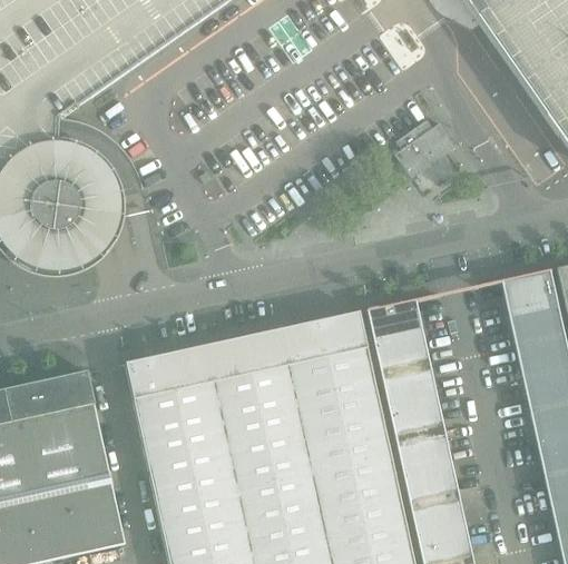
[(0,0),(0,215),(31,208),(32,211),(35,218),(39,223),(45,227),(50,229),(59,229),(65,227),(71,224),(76,219),(78,214),(80,207),(80,201),(80,200),(78,194),(75,188),(69,185),(64,181),(57,180),(59,135),(59,126),(60,114),(60,112),(75,102),(77,106),(79,105),(75,99),(75,100),(74,99),(96,83),(128,61),(142,52),(148,47),(158,40),(176,28),(185,21),(216,0),(466,0),(485,26),(490,35),(498,46),(509,62),(511,65),(516,71),(520,78),(551,122),(567,144),(567,0),(0,0)]
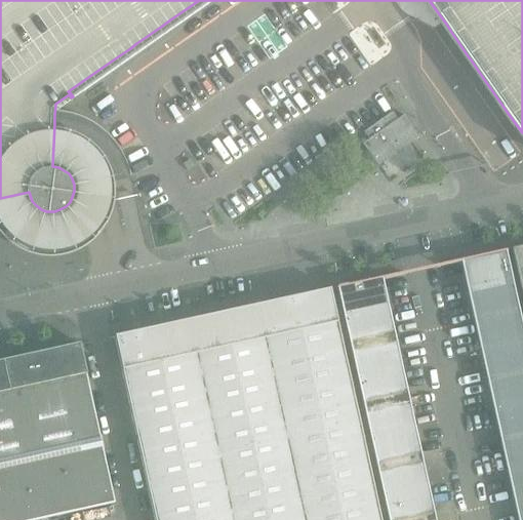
[(379,162),(420,133),(405,111),(399,115),(394,108),(365,128),(370,135),(364,140),(379,162)]
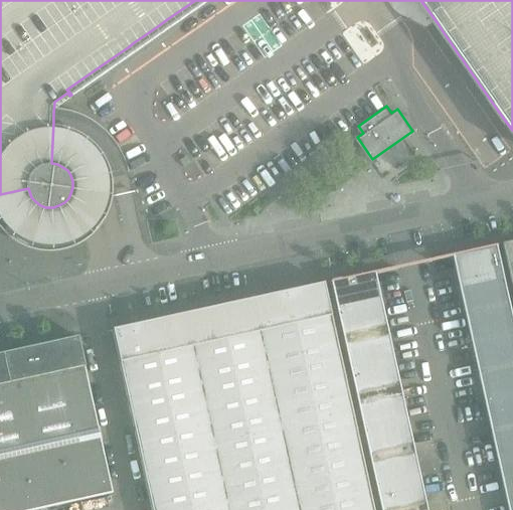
[(512,237),(503,239),(512,286),(512,237)]
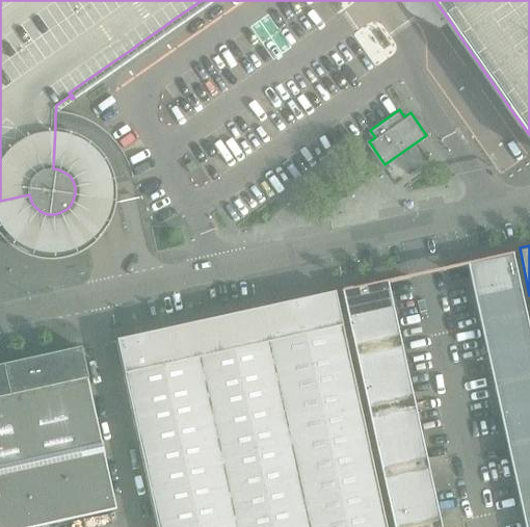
[(476,289),(521,280),(514,249),(470,259),(476,289)]
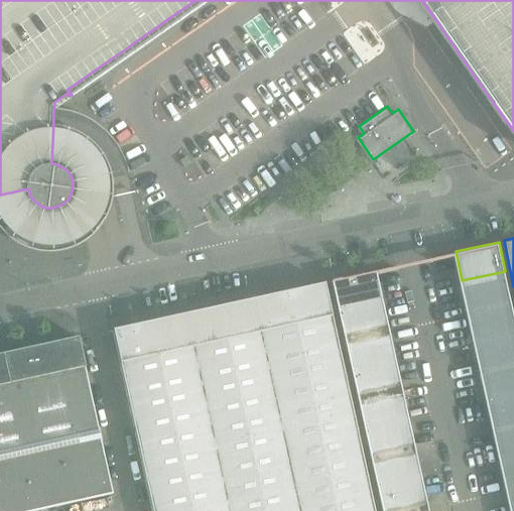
[(338,308),(381,298),(375,269),(332,279),(338,308)]
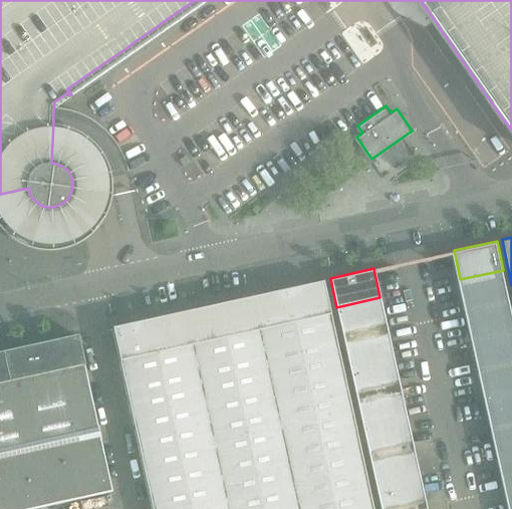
[(503,270),(460,279),(466,309),(509,299),(503,270)]
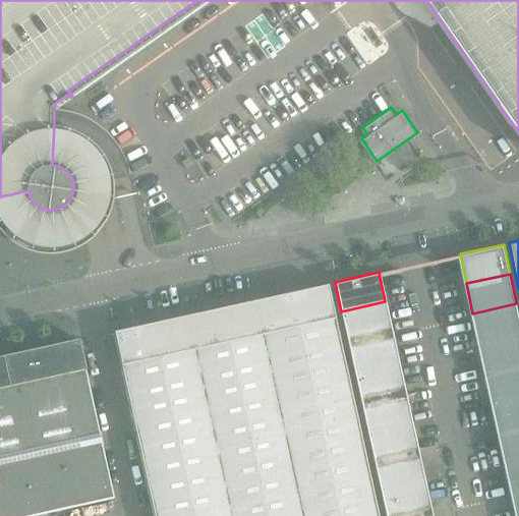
[(189,313),(114,330),(155,515),(380,515),(363,441),(329,283),(326,283),(268,296),(228,304),(189,313)]
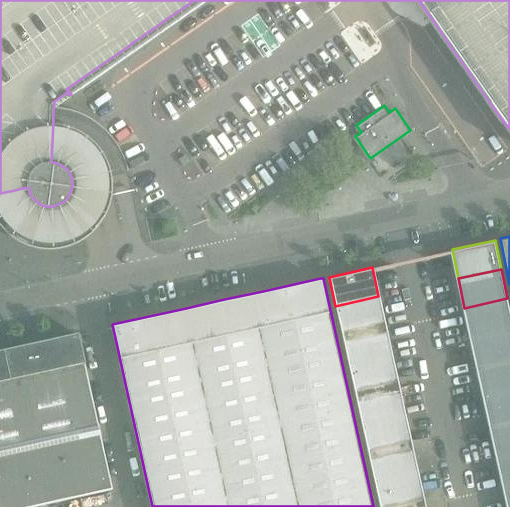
[(378,296),(335,306),(342,335),(385,325),(378,296)]
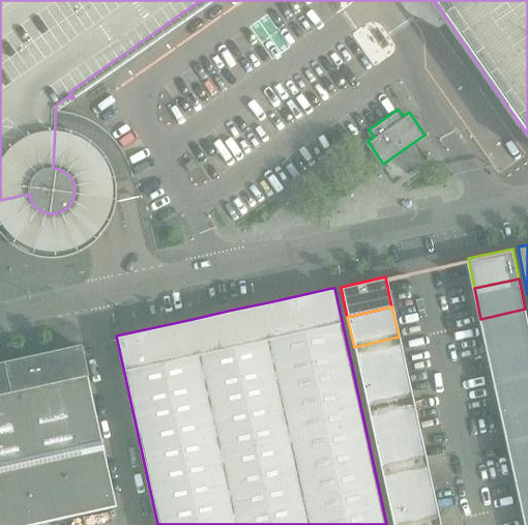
[(527,319),(525,309),(480,319),(488,349),(527,340),(527,319)]
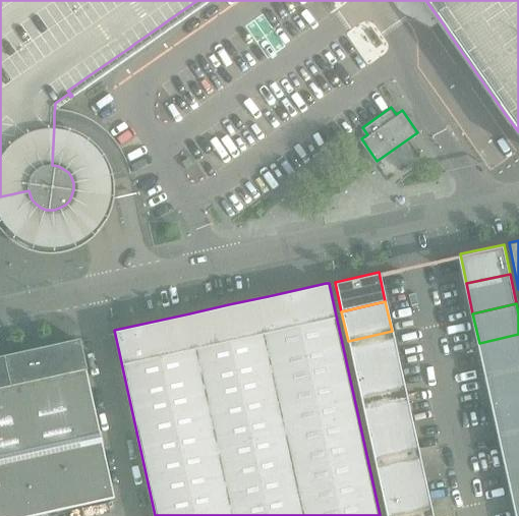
[(392,331),(348,341),(354,370),(398,361),(392,331)]
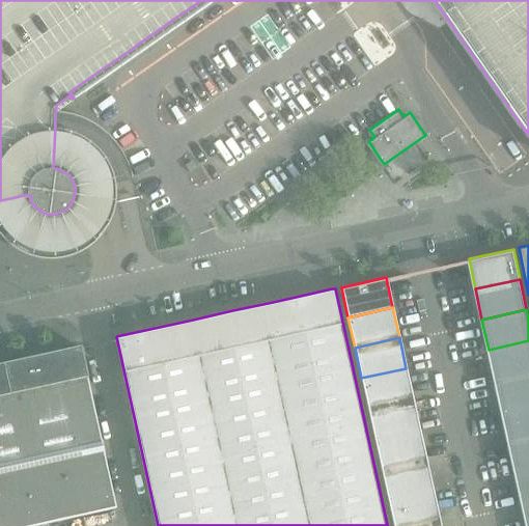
[(528,340),(489,350),(495,380),(528,371),(528,340)]
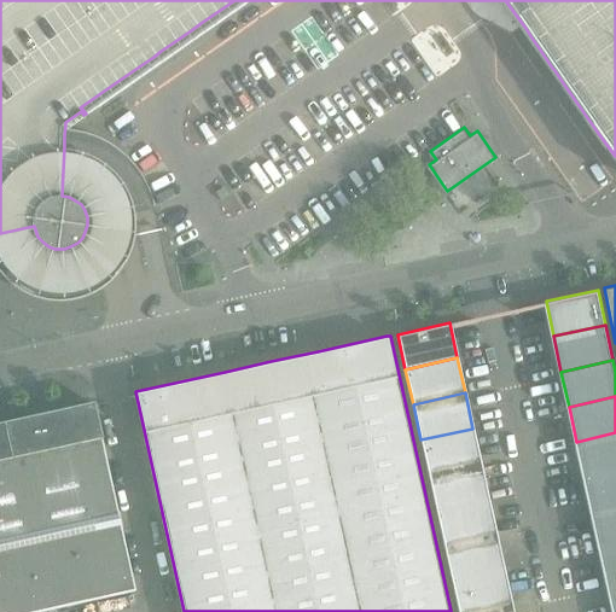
[(0,611),(22,611),(135,587),(137,587),(103,437),(103,436),(96,400),(93,400),(93,401),(0,420),(0,611)]
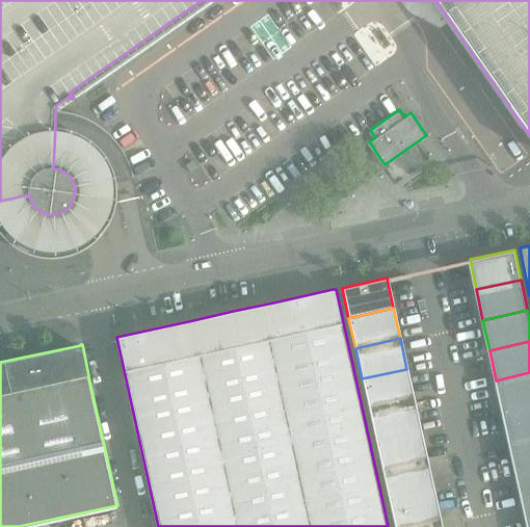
[(406,369),(362,378),(369,409),(414,399),(406,369)]
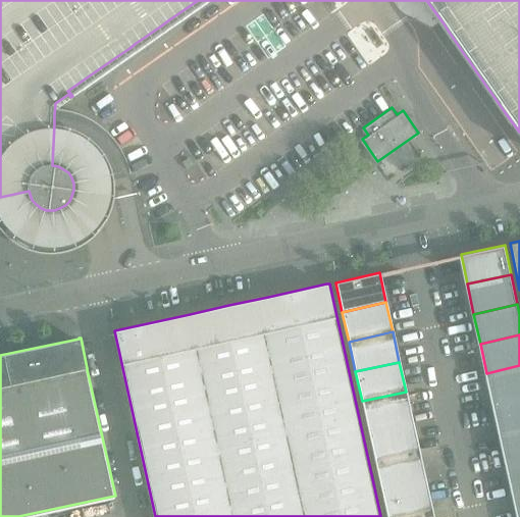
[(519,365),(486,373),(494,404),(519,398),(519,365)]
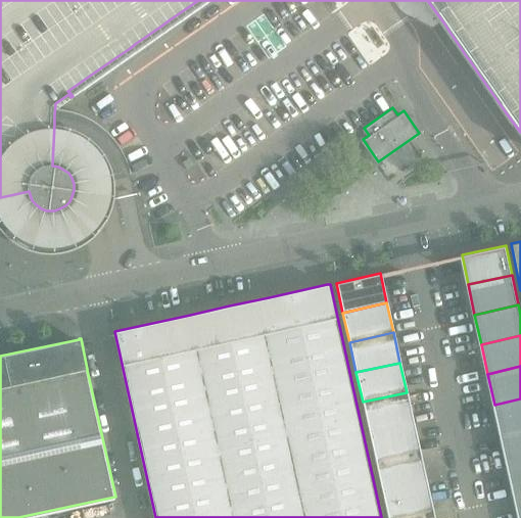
[(407,392),(363,402),(369,432),(413,422),(407,392)]
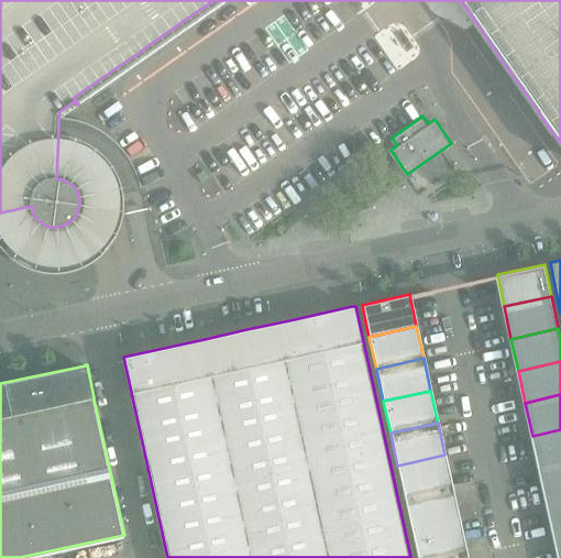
[(560,429),(532,436),(539,468),(560,462),(560,429)]
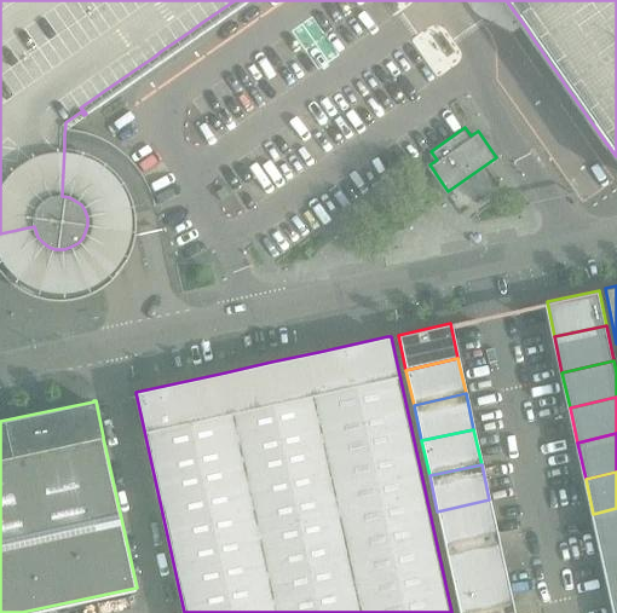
[(489,499),(437,512),(445,547),(497,536),(489,499)]
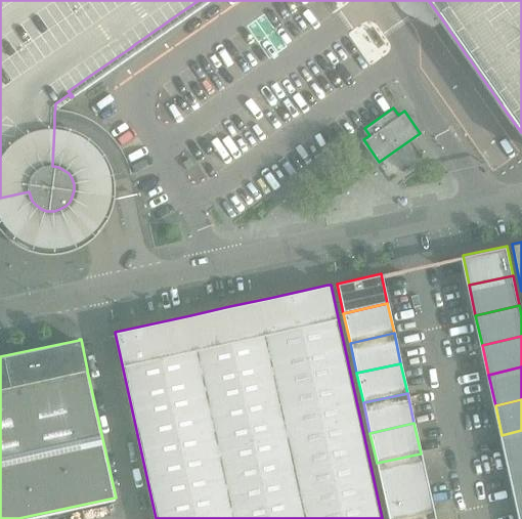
[(521,430),(502,435),(509,465),(521,462),(521,430)]
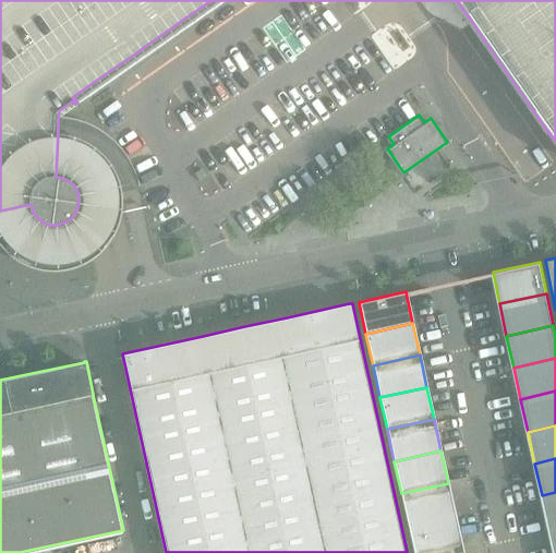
[(448,483),(401,493),(408,525),(455,515),(448,483)]
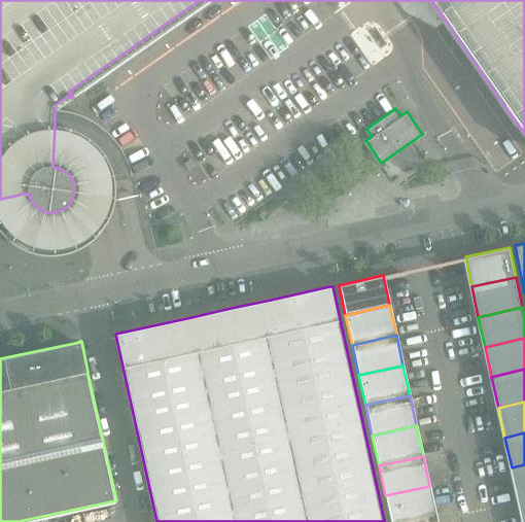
[(524,464),(512,467),(518,498),(524,496),(524,464)]
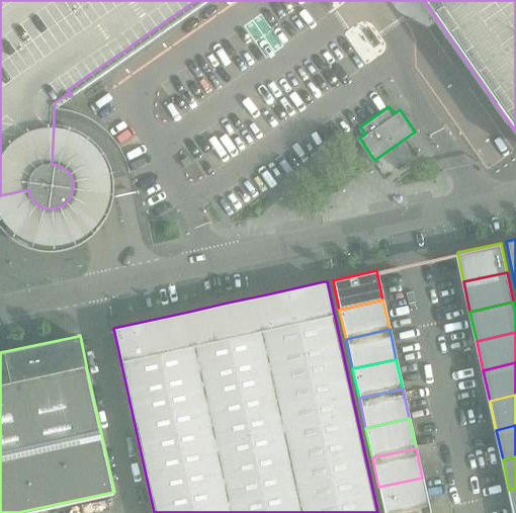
[(422,478),(378,487),(383,512),(402,512),(429,507),(422,478)]
